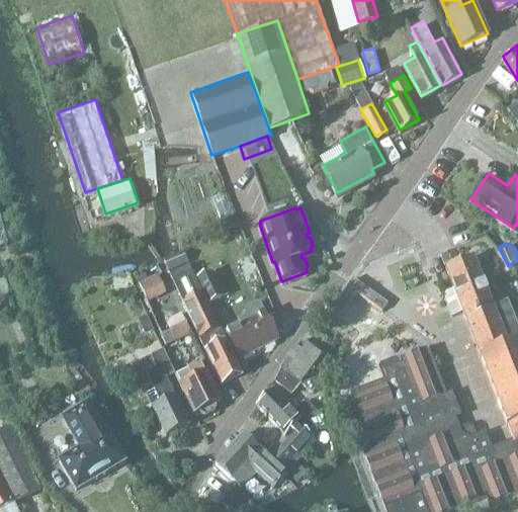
[(182,249),(166,257),(185,297),(182,299),(199,335),(200,335),(206,346),(205,347),(222,380),(242,370),(241,369),(182,249)]
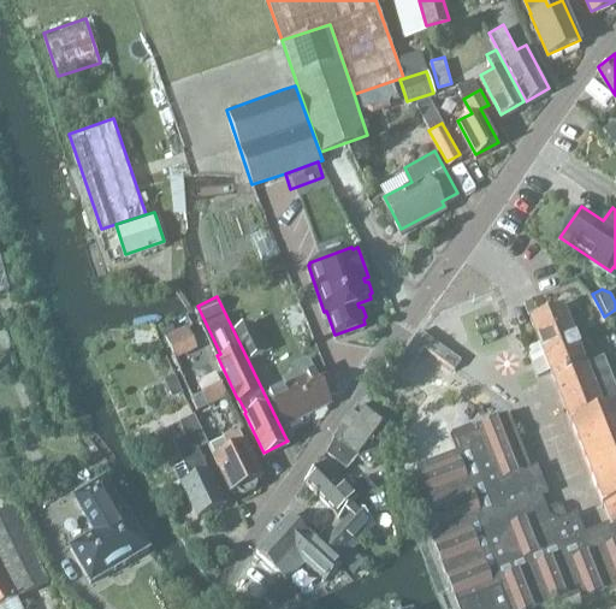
[(550,366),(582,354),(562,302),(529,314),(550,366)]
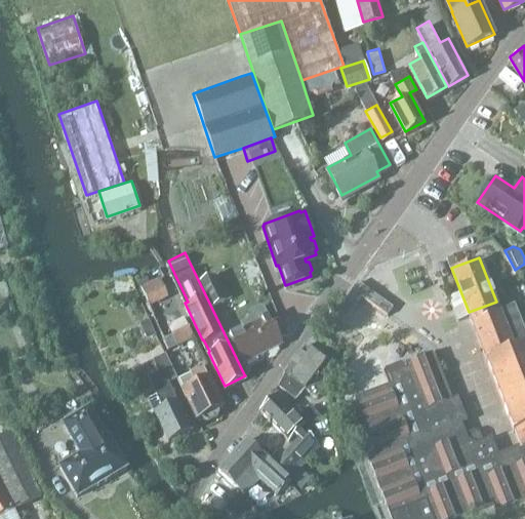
[(199,278),(211,304),(226,296),(213,271),(199,278)]
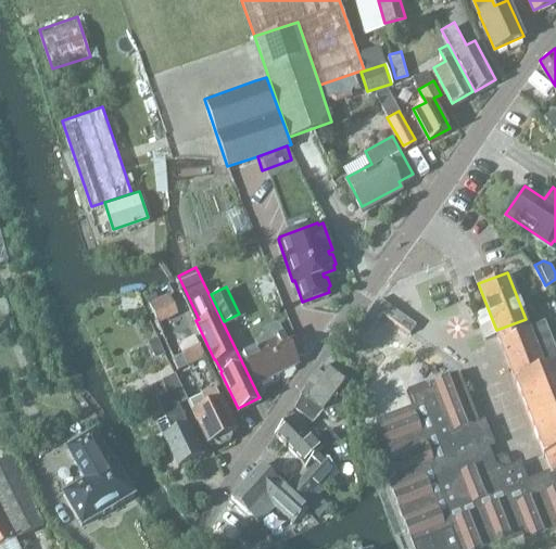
[(357,324),(367,332),(376,319),(366,313),(357,324)]
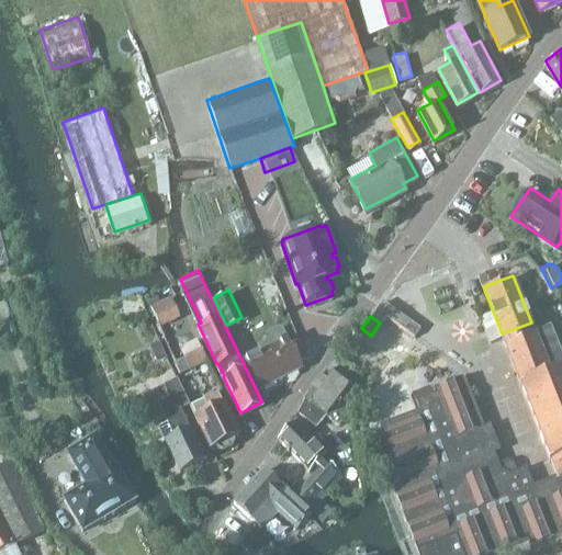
[(403,326),(414,333),(420,326),(408,317),(403,326)]
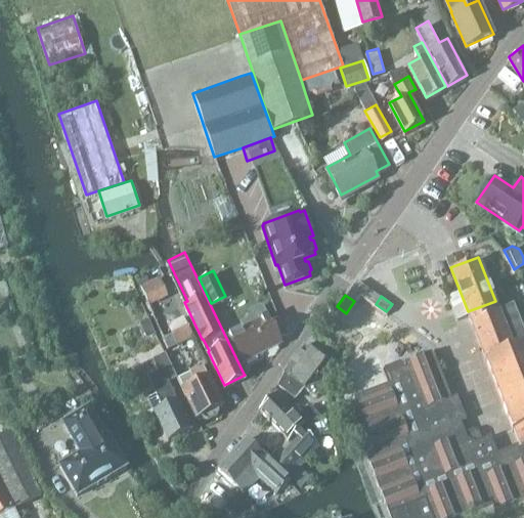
[(523,332),(513,302),(498,308),(495,301),(468,311),(486,356),(485,356),(513,427),(519,425),(523,436),(523,332)]
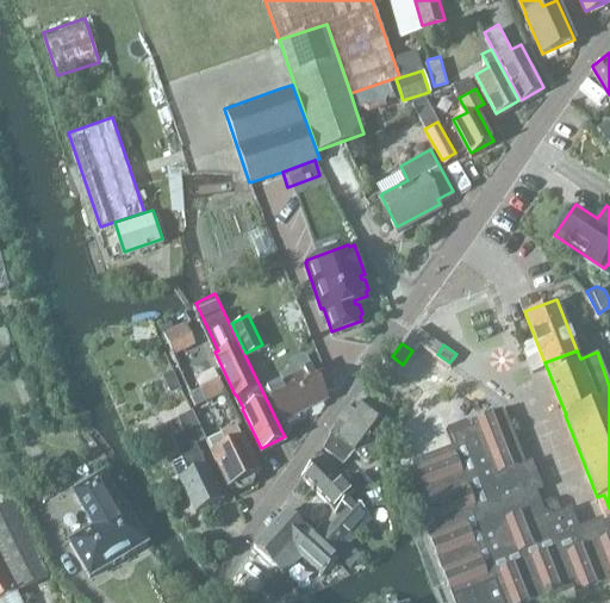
[(291,367),(281,371),(285,378),(266,386),(282,418),(327,396),(306,355),(303,353),(290,359),(290,365),(291,367)]
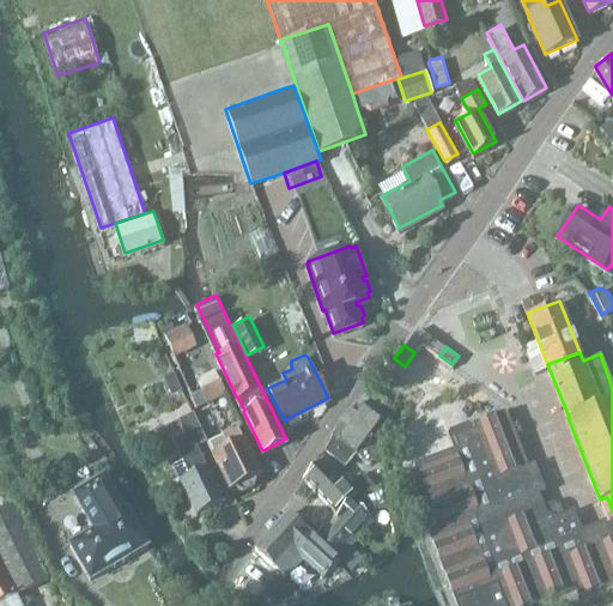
[(228,389),(220,375),(200,386),(207,400),(228,389)]
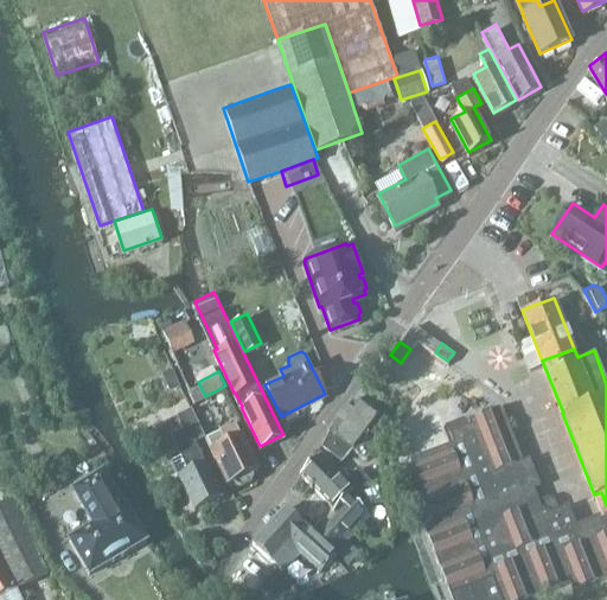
[(327,426),(331,428),(324,442),(342,455),(340,457),(340,458),(351,444),(366,455),(374,438),(377,423),(372,420),(376,414),(351,395),(327,426)]
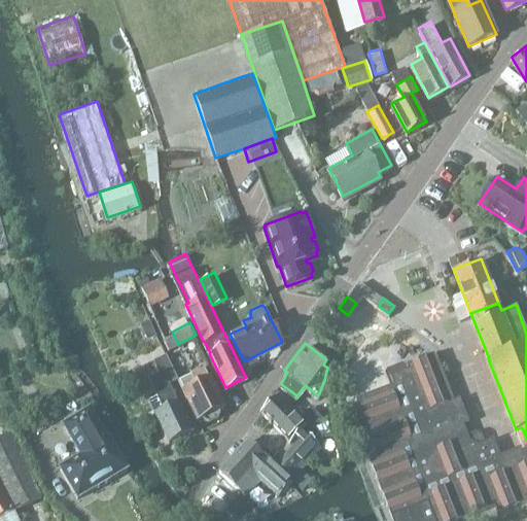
[(526,443),(500,454),(493,436),(477,442),(470,441),(464,422),(468,420),(459,395),(453,397),(434,350),(406,361),(408,367),(390,374),(393,382),(355,397),(377,453),(366,457),(391,520),(448,520),(493,504),(495,511),(526,497),(526,443)]
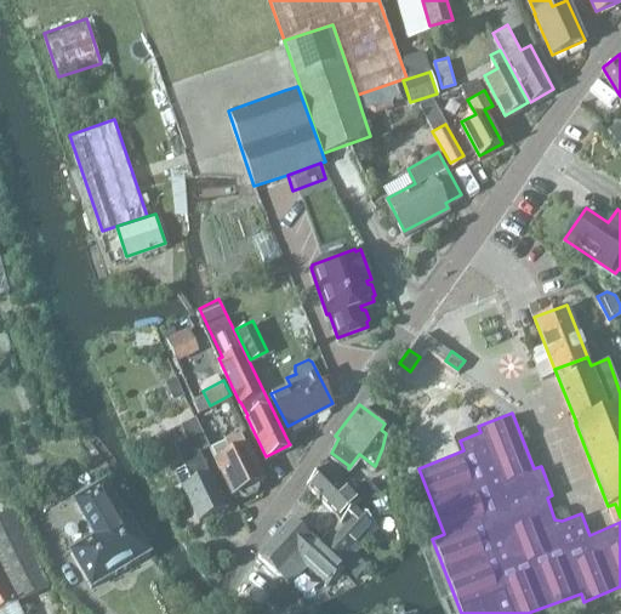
[(188,437),(176,443),(186,462),(175,468),(199,519),(227,506),(210,472),(198,448),(209,443),(197,420),(194,415),(181,422),(183,427),(188,437)]
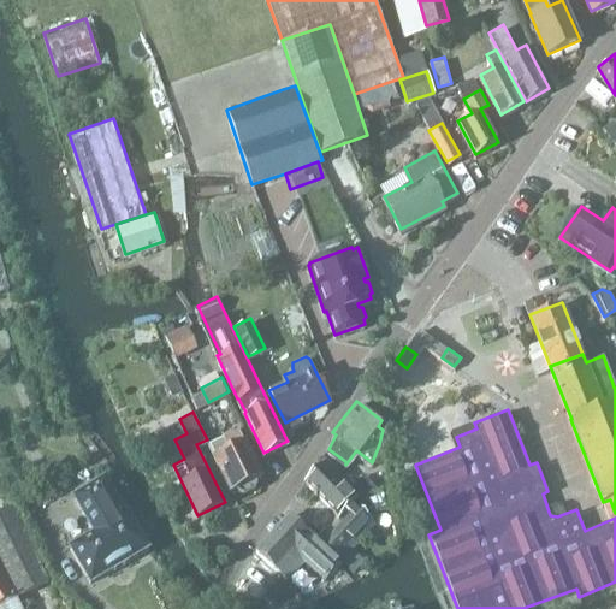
[(238,426),(208,441),(230,488),(237,484),(238,489),(243,491),(255,485),(258,480),(255,476),(261,473),(238,426)]
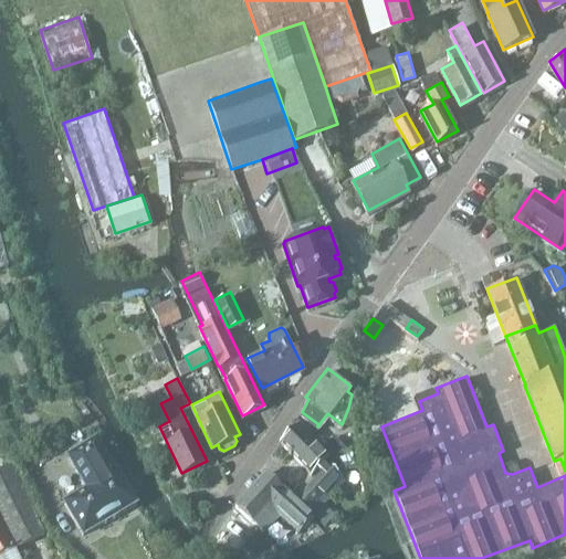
[(300,419),(281,439),(312,471),(316,465),(321,470),(328,462),(335,468),(342,462),(331,451),(300,419)]
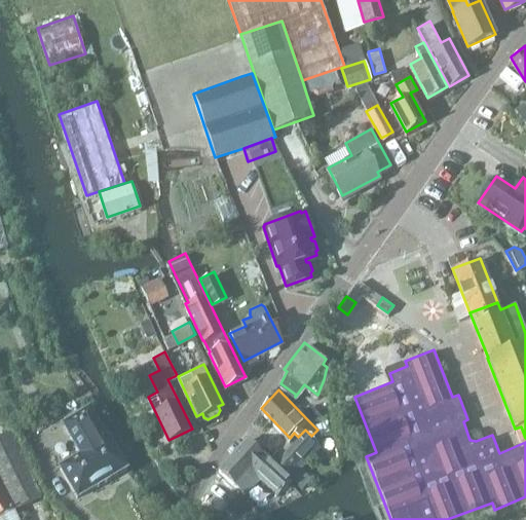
[(309,419),(322,414),(310,403),(301,411),(309,419)]
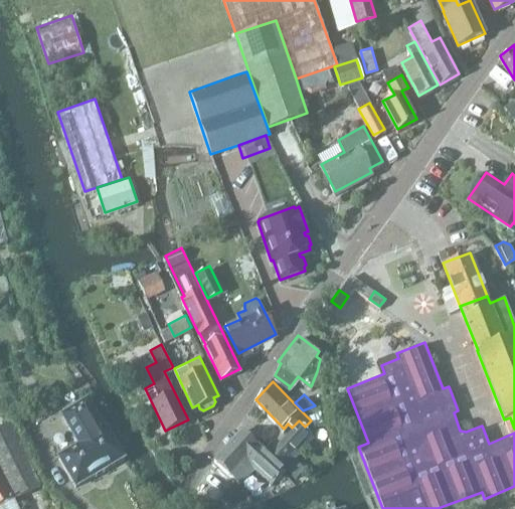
[(78,442),(57,454),(75,484),(124,455),(107,426),(105,427),(88,396),(61,411),(78,442)]
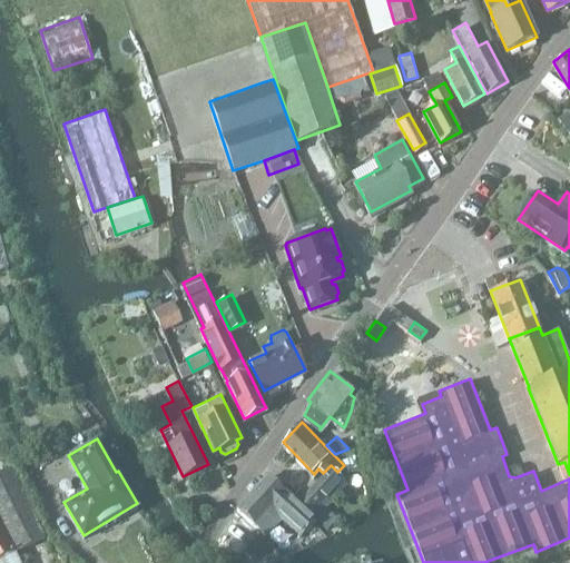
[(10,465),(0,470),(0,516),(16,550),(45,534),(10,465)]
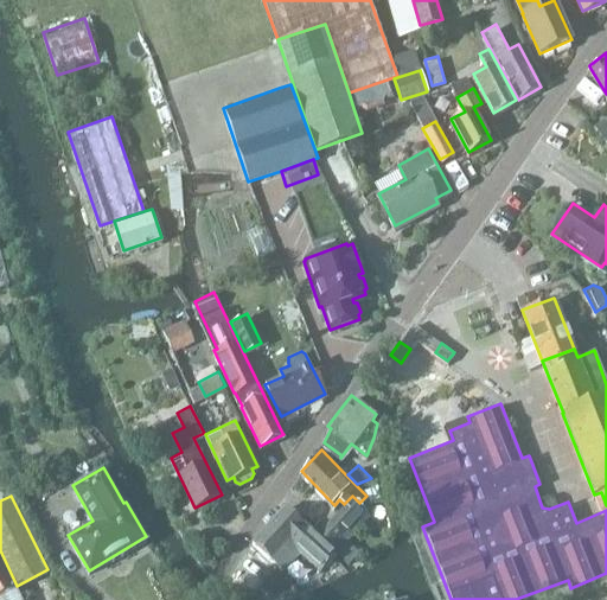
[(328,521),(318,533),(349,560),(358,549),(347,538),(358,527),(353,522),(366,509),(359,503),(352,496),(344,504),(328,521)]
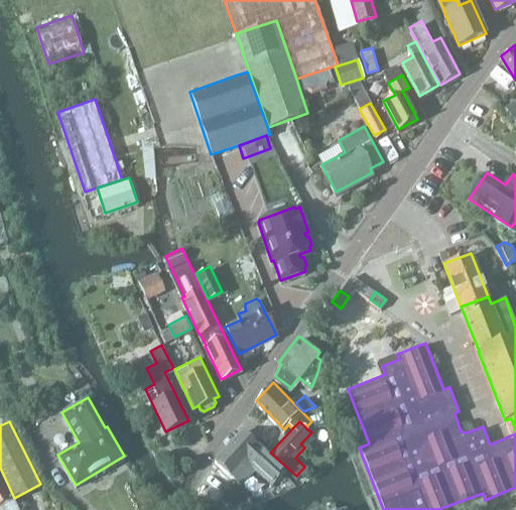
[(215,458),(216,459),(240,482),(252,470),(255,474),(258,471),(272,483),(284,470),(241,429),(215,458)]
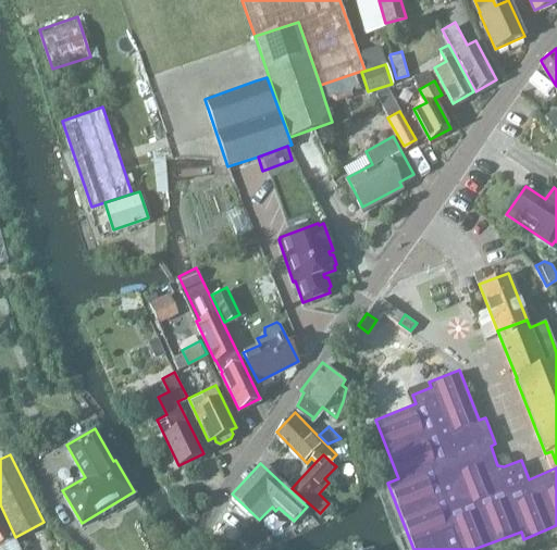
[(0,545),(15,537),(0,504),(0,545)]
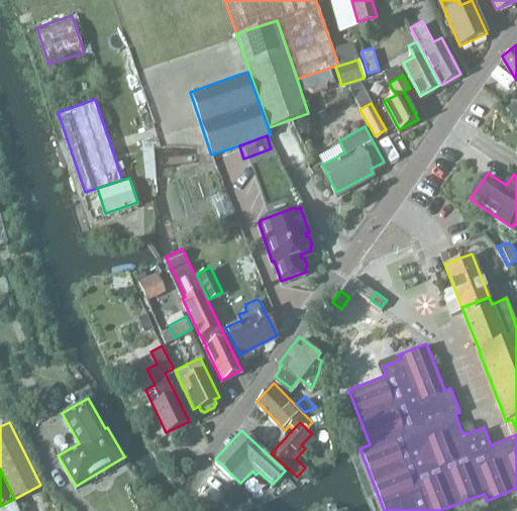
[(0,510),(20,510),(14,499),(0,506),(0,510)]
